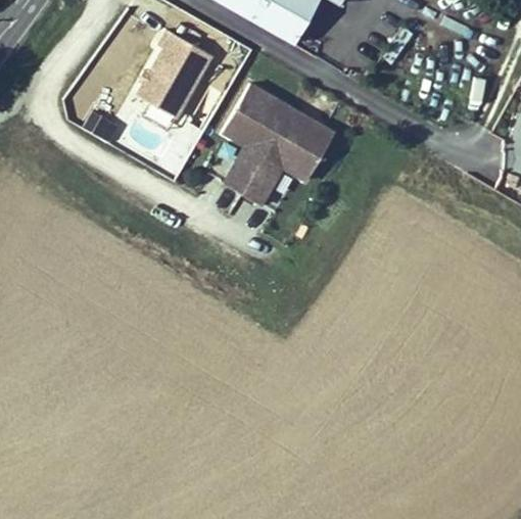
[(214,0),(294,45),(319,0),(214,0)]
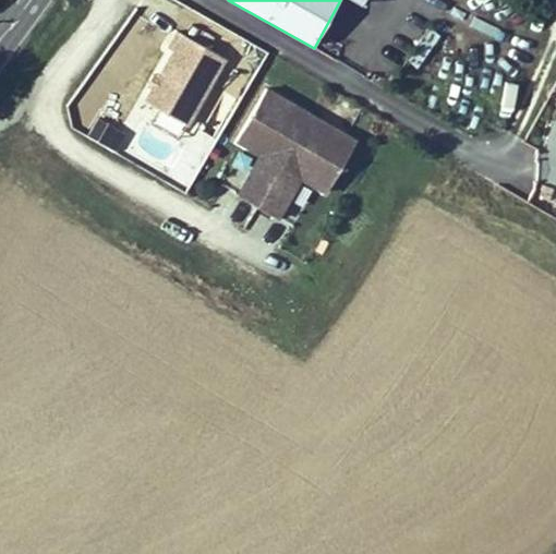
[(189,129),(227,61),(179,35),(170,51),(176,55),(160,82),(155,91),(147,105),(189,129)]
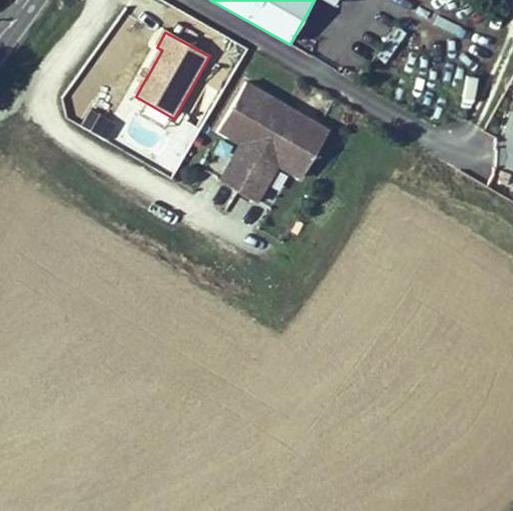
[(143,83),(148,75),(143,72),(138,80),(143,83)]
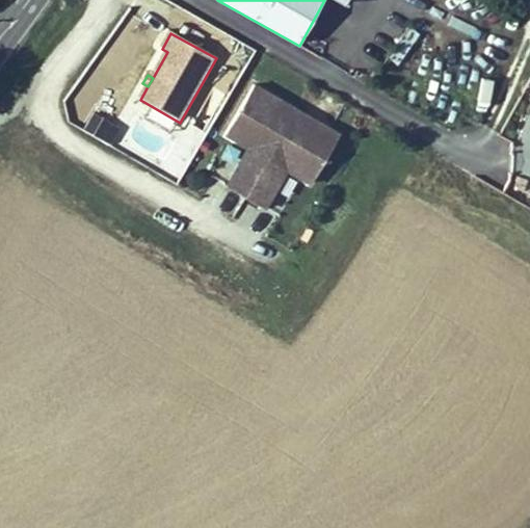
[(313,187),(341,138),(256,88),(227,137),(250,151),(270,162),(289,173),(313,187)]
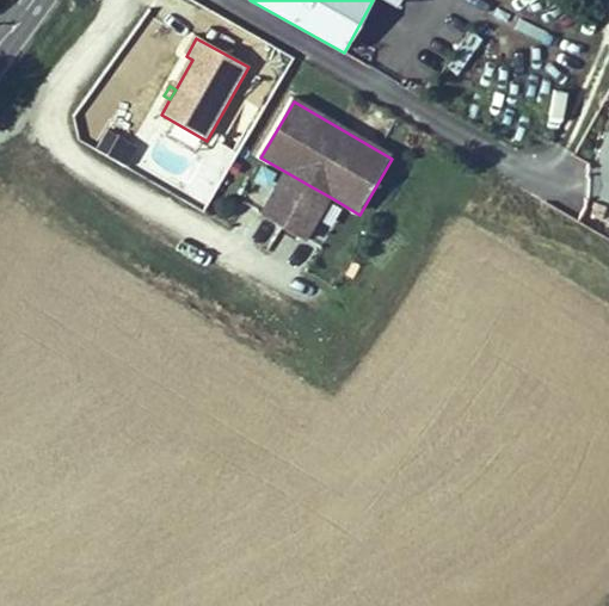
[(120,161),(129,146),(109,134),(100,150),(120,161)]
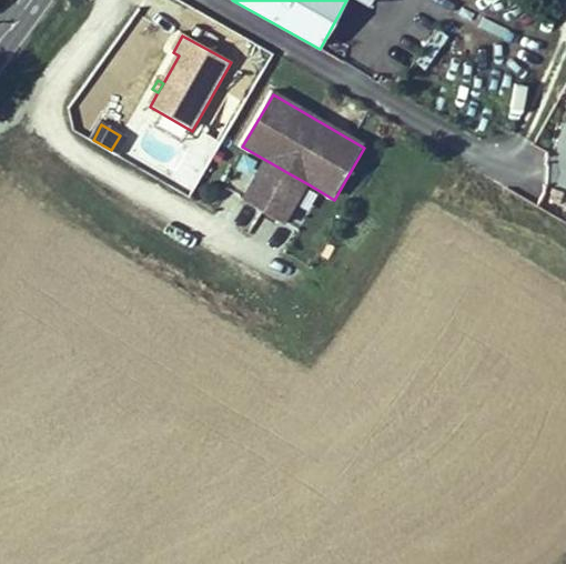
[(279,189),(289,173),(268,161),(258,178),(279,190),(279,189)]
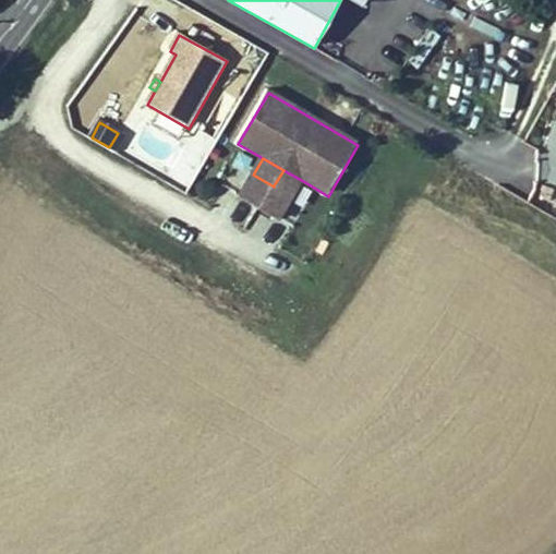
[(293,197),(303,181),(283,170),(274,185),(274,187),(293,197)]
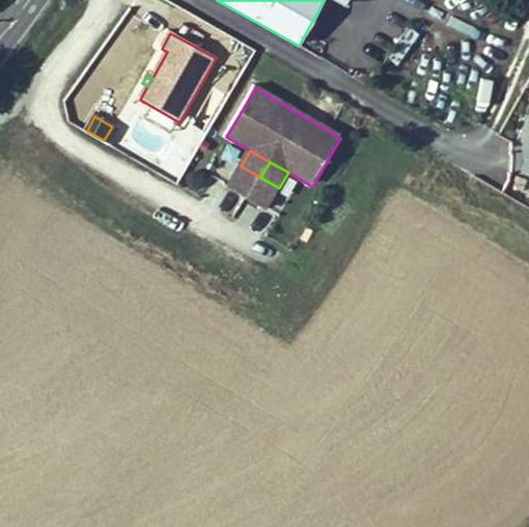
[(266,212),(279,188),(260,177),(241,166),(227,189),(266,212)]
